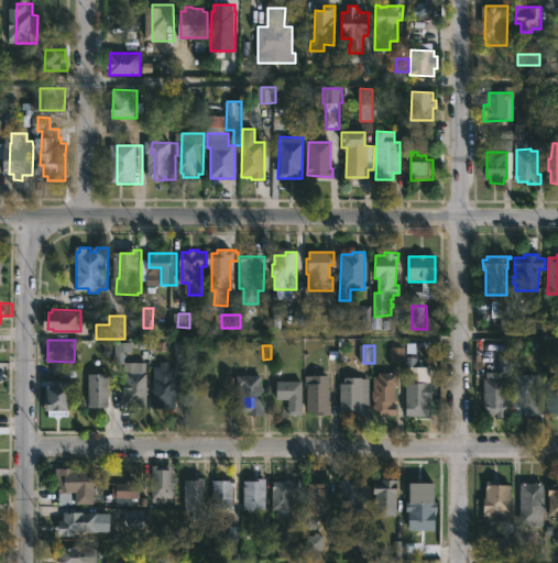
[(407,360),(407,348),(394,349),(394,360),(407,360)]
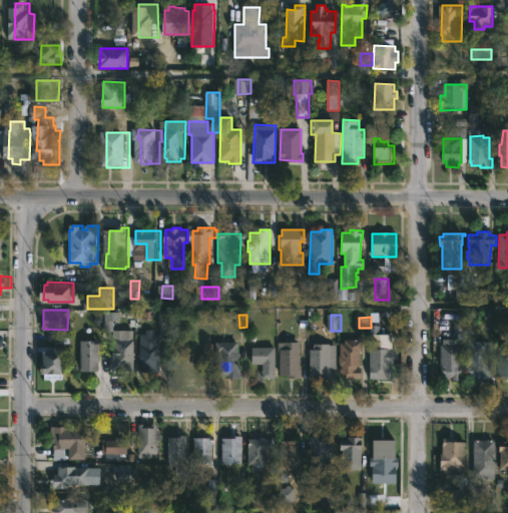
[(457,321),(458,333),(467,333),(467,321),(457,321)]
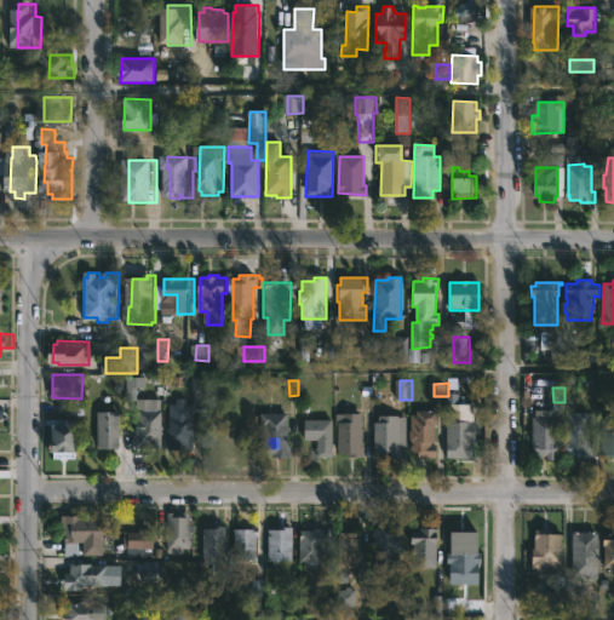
[(164,399),(162,448),(133,448),(136,418),(139,418),(141,397),(164,399)]
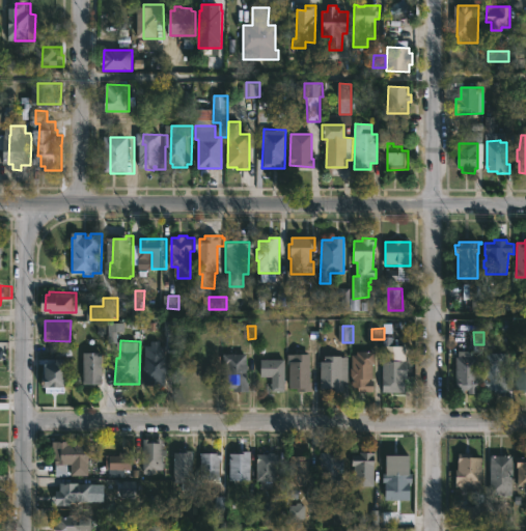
[(163,341),(163,345),(167,345),(167,385),(144,385),(144,365),(146,365),(146,345),(154,345),(154,341),(163,341)]
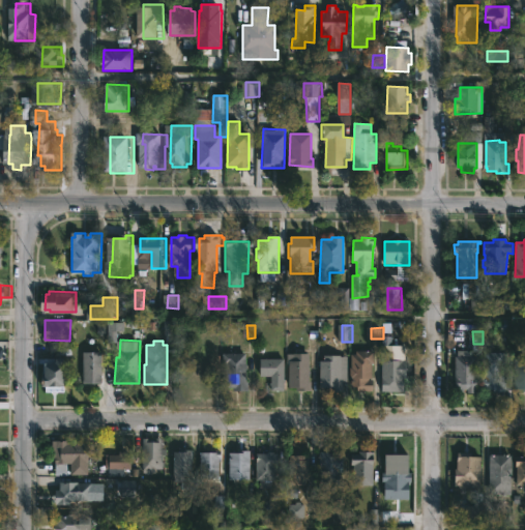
[(372,362),(371,379),(373,379),(373,389),(356,389),(357,385),(353,385),(353,375),(350,375),(352,353),(356,353),(356,350),(374,350),(374,362),(372,362)]
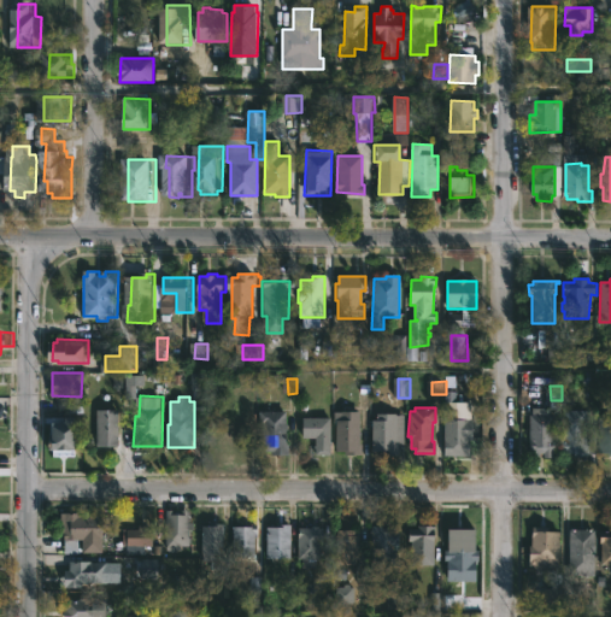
[(554,407),(554,415),(557,415),(557,451),(553,451),(553,456),(546,456),(546,452),(542,452),(542,457),(534,457),(534,453),(532,453),(533,413),(535,413),(535,407),(554,407)]
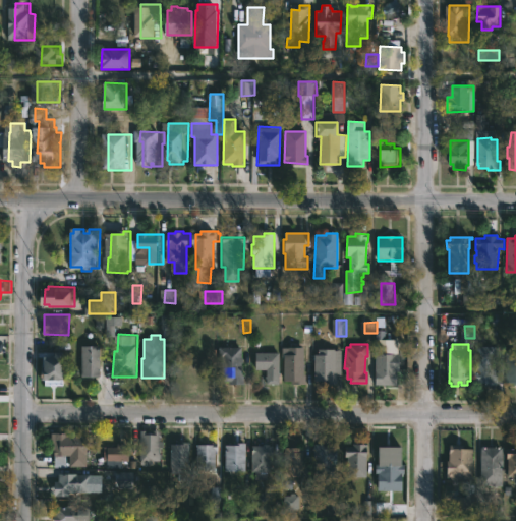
[(94,375),(83,377),(82,345),(103,345),(103,375),(94,375)]
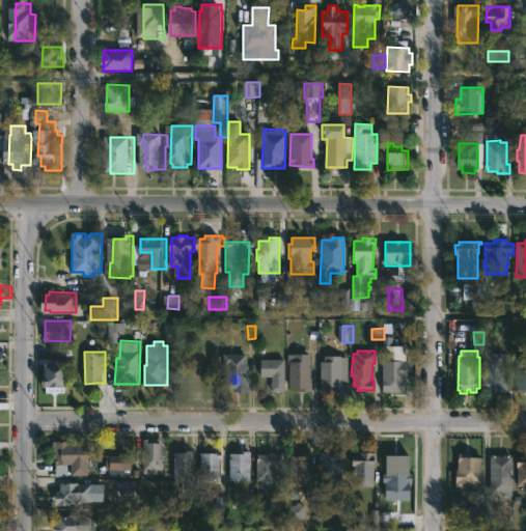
[(505,353),(505,382),(507,382),(507,392),(494,392),(494,389),(482,388),(483,376),(486,376),(486,352),(505,353)]
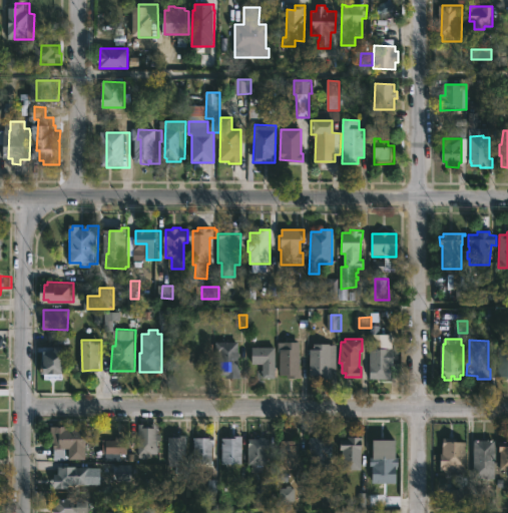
[(240,341),(240,378),(227,377),(227,375),(218,374),(219,351),(215,351),(215,341),(240,341)]
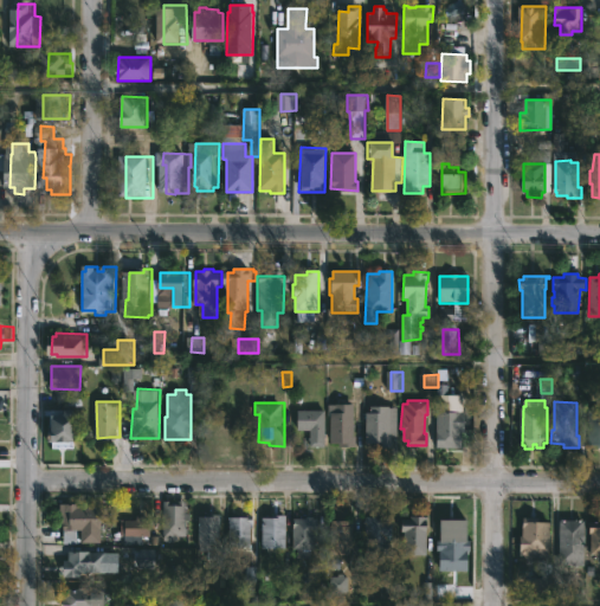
[(354,403),(354,436),(357,436),(357,446),(340,446),(340,442),(329,442),(329,404),(354,403)]
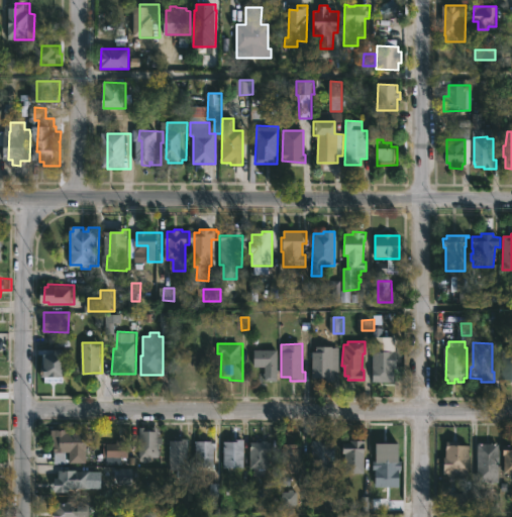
[(332,345),(332,372),(335,372),(335,381),(321,381),(321,378),(313,378),(312,351),(316,351),(316,346),(332,345)]
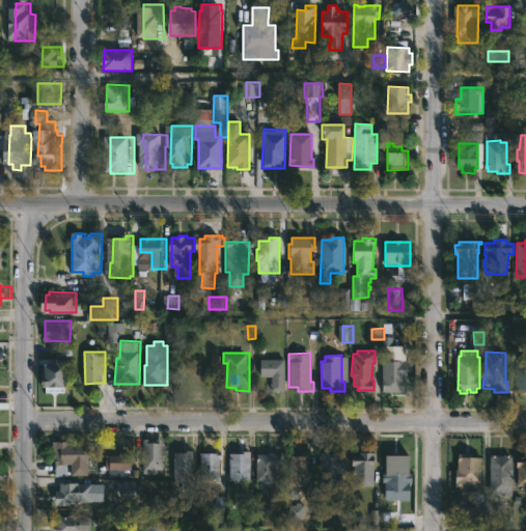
[(67,358),(66,390),(47,390),(47,387),(43,387),(44,357),(67,358)]
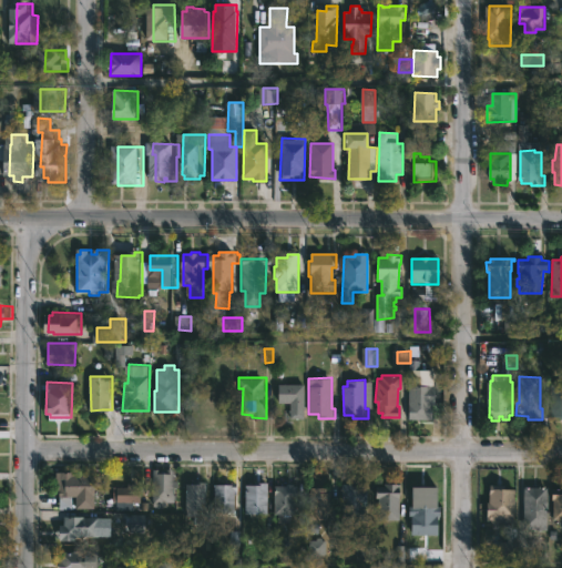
[(304,398),(304,418),(290,418),(290,403),(278,402),(278,384),(305,384),(304,398)]
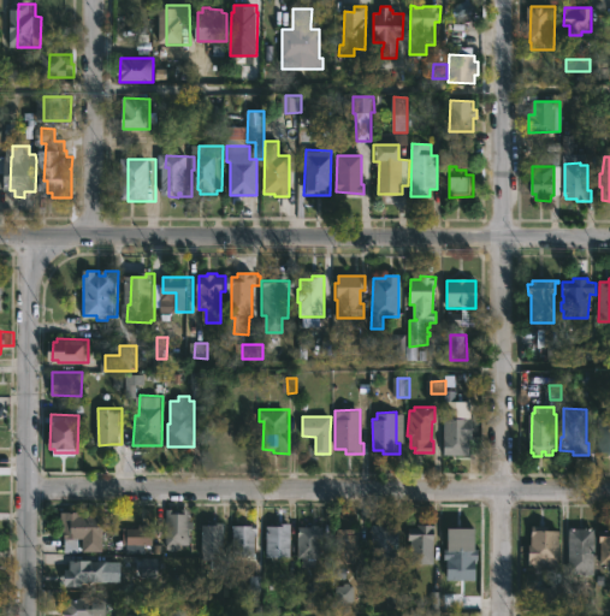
[(446,454),(444,454),(444,416),(472,416),(469,455),(446,454)]
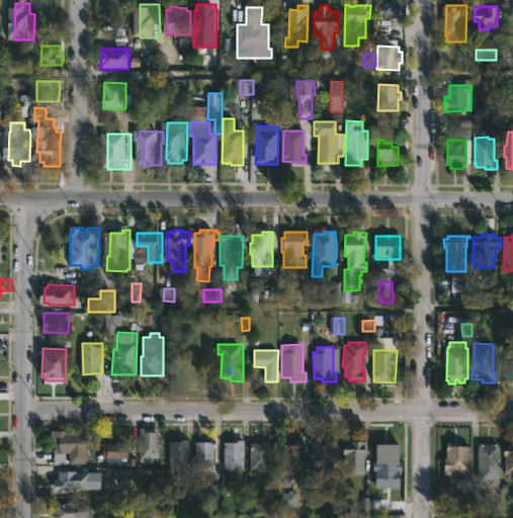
[(164,427),(164,438),(168,438),(168,443),(164,443),(164,451),(170,451),(170,454),(164,454),(164,457),(151,458),(150,461),(144,461),(144,465),(136,465),(136,457),(140,457),(141,447),(145,448),(146,427),(164,427)]
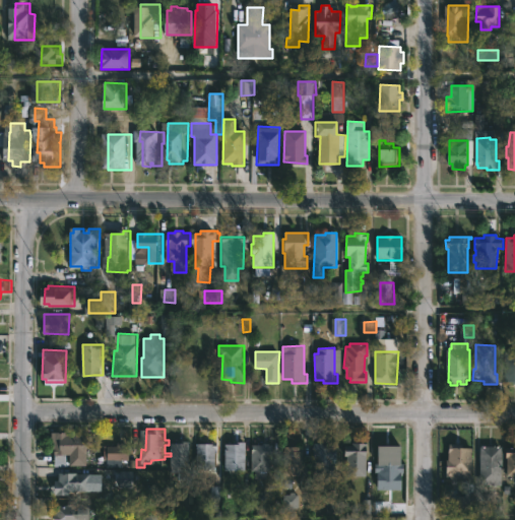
[(68,432),(68,435),(88,434),(88,465),(72,465),(72,459),(68,459),(68,466),(57,466),(57,454),(53,454),(53,432),(68,432)]
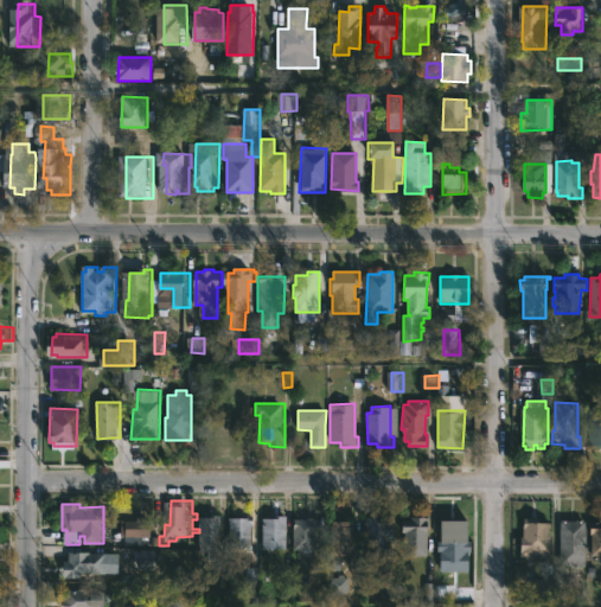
[(229,551),(208,551),(206,517),(210,517),(210,513),(228,513),(229,551)]
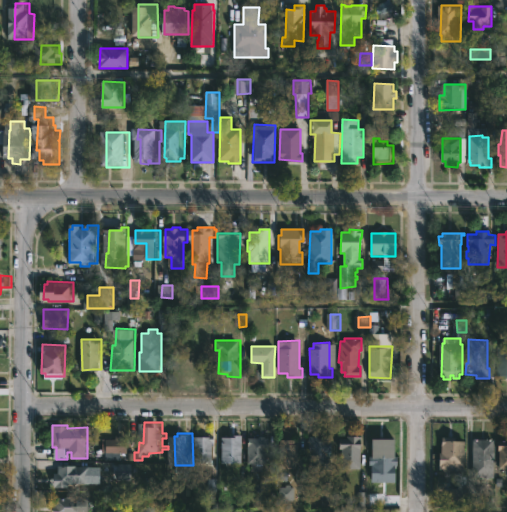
[(242,434),(242,462),(237,462),(237,467),(225,466),(225,462),(221,462),(222,436),(233,436),(233,434),(242,434)]
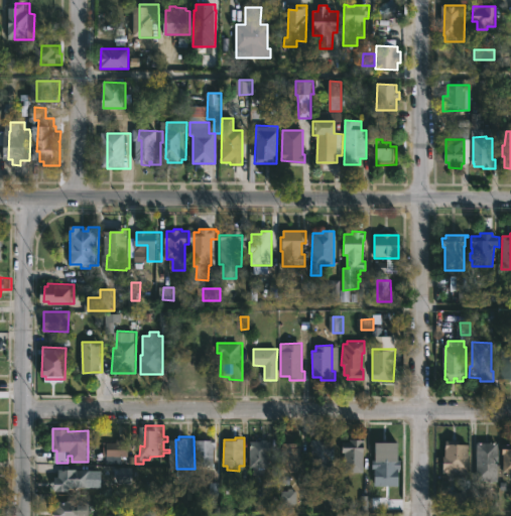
[(129,438),(129,442),(133,442),(133,457),(108,457),(108,441),(122,441),(122,438),(129,438)]
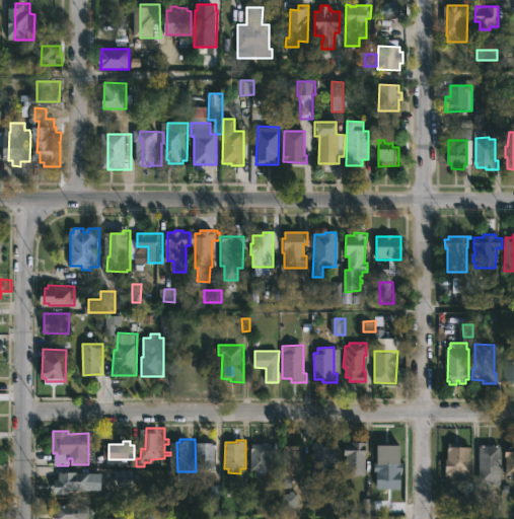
[(216,467),(201,467),(201,441),(217,441),(216,467)]
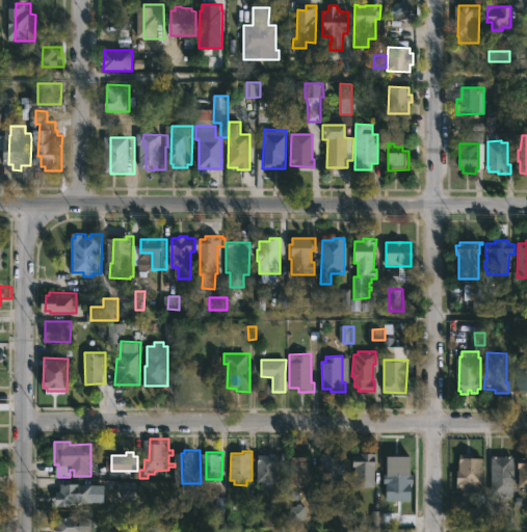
[(330,452),(330,454),(344,454),(344,470),(342,470),(342,490),(322,490),(322,468),(319,468),(319,462),(322,462),(322,452),(330,452)]
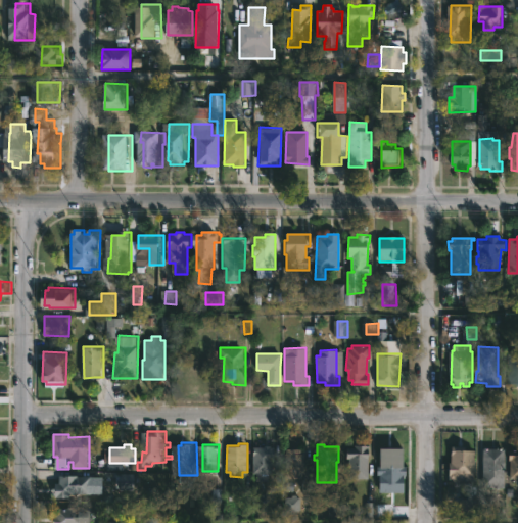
[(369,444),(368,479),(349,478),(349,459),(346,459),(346,447),(354,447),(354,444),(369,444)]
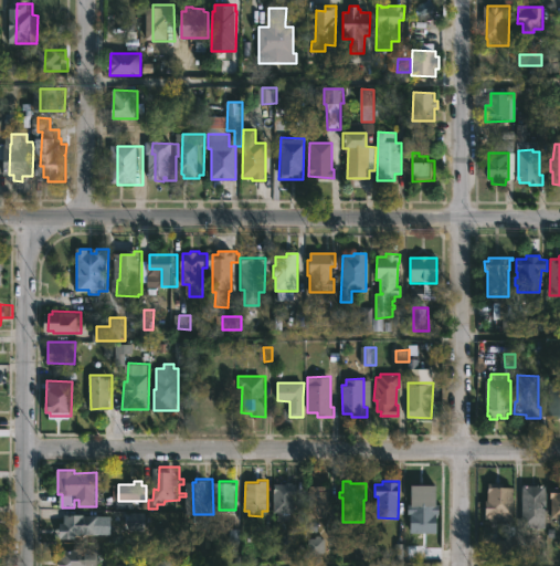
[(294,482),(294,483),(296,483),(297,496),(294,496),(294,511),(291,511),(291,519),(278,519),(277,512),(274,512),(273,483),(294,482)]
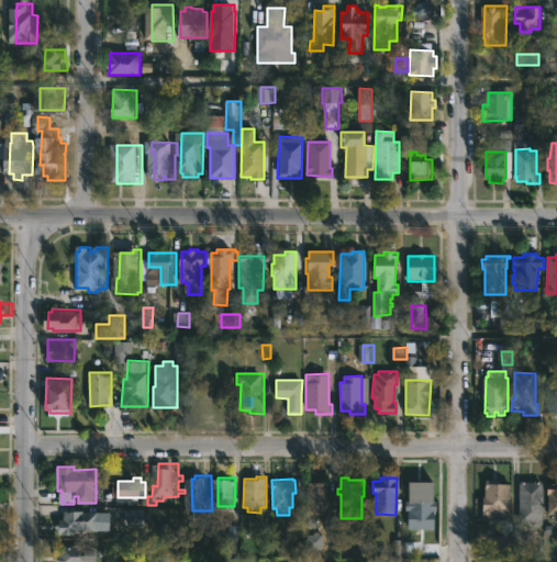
[(494,479),(494,483),(511,483),(511,517),(491,517),(491,515),(483,514),(483,509),(481,509),(482,497),(486,497),(486,479),(494,479)]
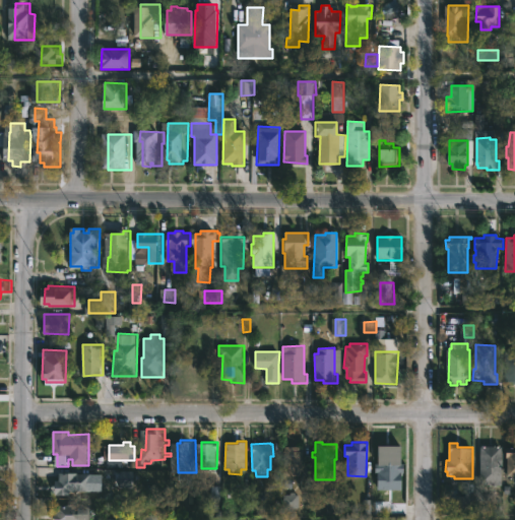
[(401,449),(401,462),(404,462),(403,472),(401,472),(401,486),(397,486),(397,490),(376,489),(376,471),(374,471),(374,462),(377,462),(377,444),(401,444),(401,449)]
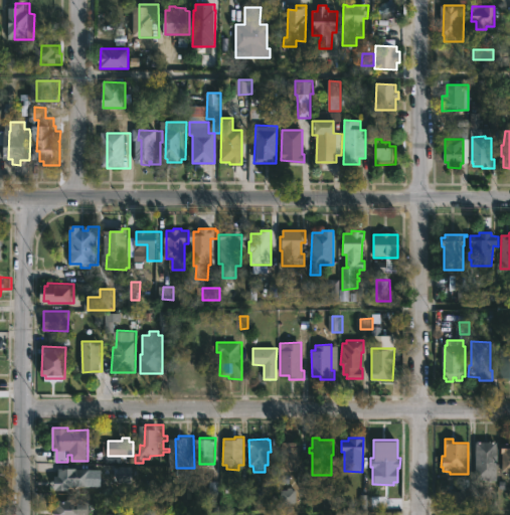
[(298,442),(298,446),(302,446),(301,466),(298,466),(298,471),(281,471),(281,442),(298,442)]
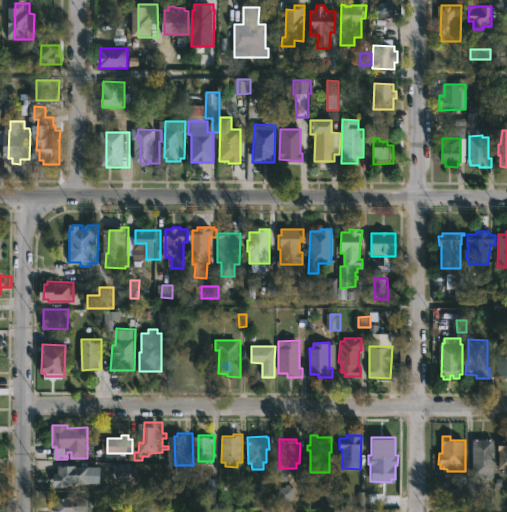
[(493,439),(493,457),(494,457),(494,478),(473,476),(473,439),(493,439)]
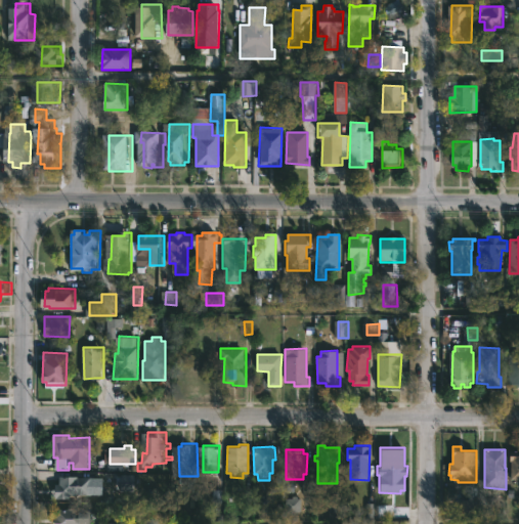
[(518,478),(511,478),(512,461),(510,461),(510,452),(518,453),(518,478)]
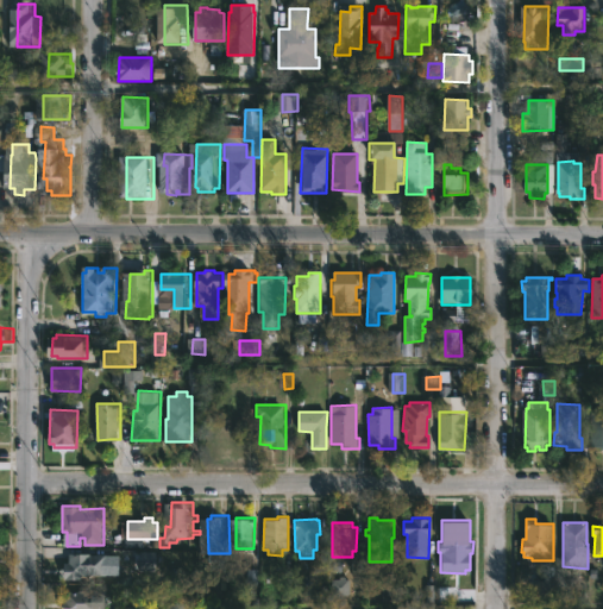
[(107,553),(107,554),(123,557),(123,575),(83,575),(83,579),(66,579),(66,563),(69,563),(69,553),(107,553)]
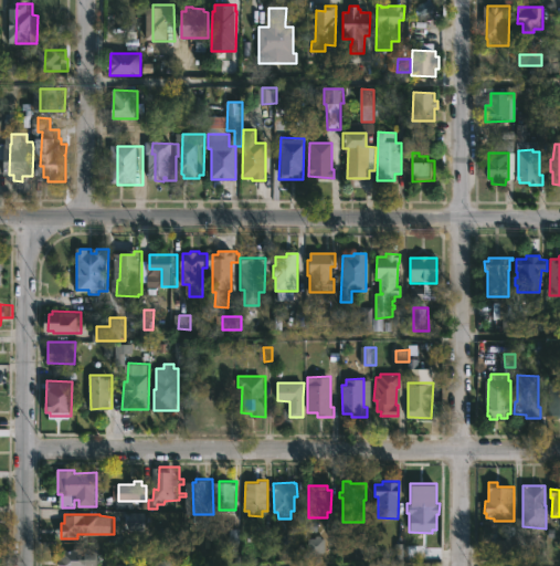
[(328,538),(313,540),(313,553),(329,553),(328,538)]
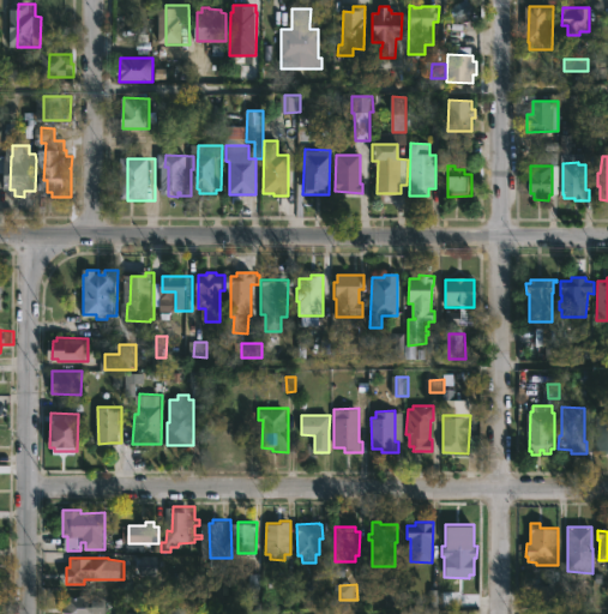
[(102,595),(102,597),(108,597),(108,606),(114,606),(114,613),(67,613),(67,596),(102,595)]
